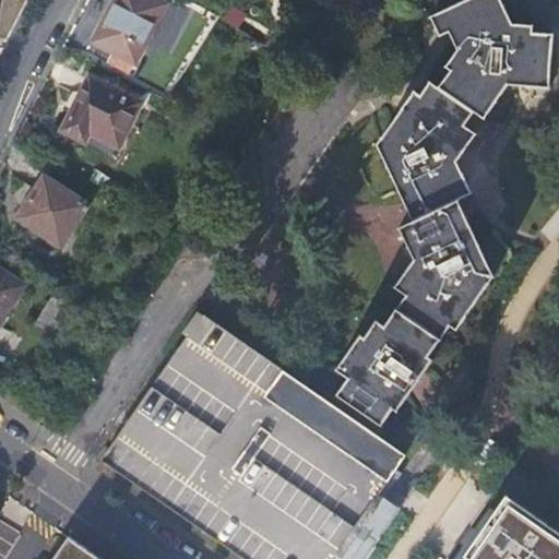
[(138,64),(167,4),(158,0),(118,0),(96,42),(138,64)]
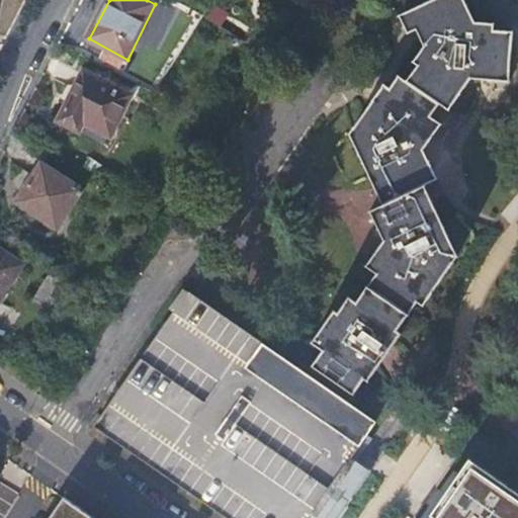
[(289,0),(271,0),(263,13),(256,9),(248,22),(268,35),(289,0)]
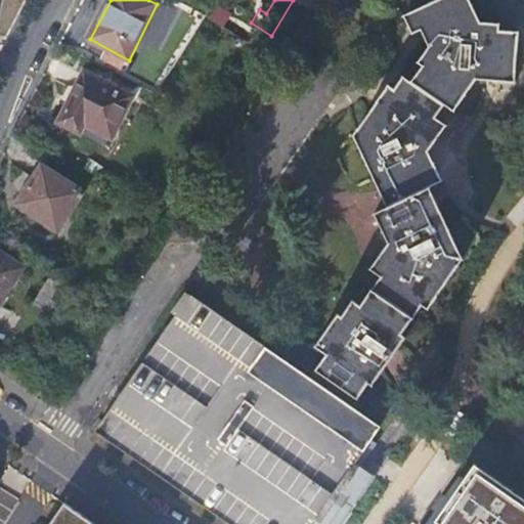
[(370,166),(474,6),(471,0),(435,0),(402,15),(410,33),(421,29),(428,45),(418,61),(422,64),(413,79),(405,75),(396,86),(389,82),(354,134),(370,166)]
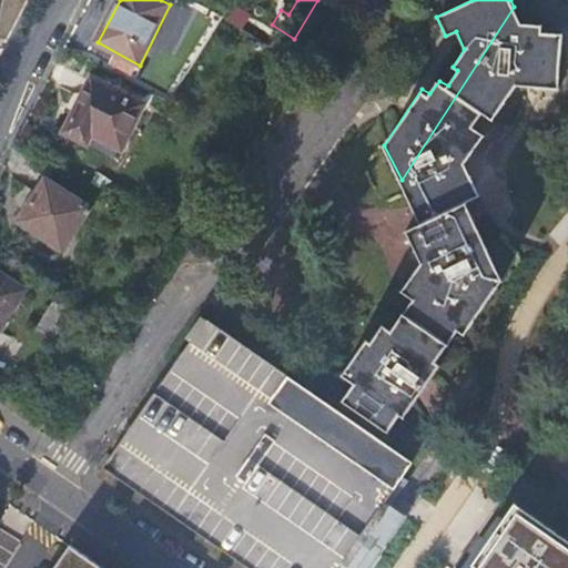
[(490,115),(547,30),(541,30),(541,24),(520,22),(514,7),(402,180),(422,219),(482,129),(477,125),(486,112),(490,115)]
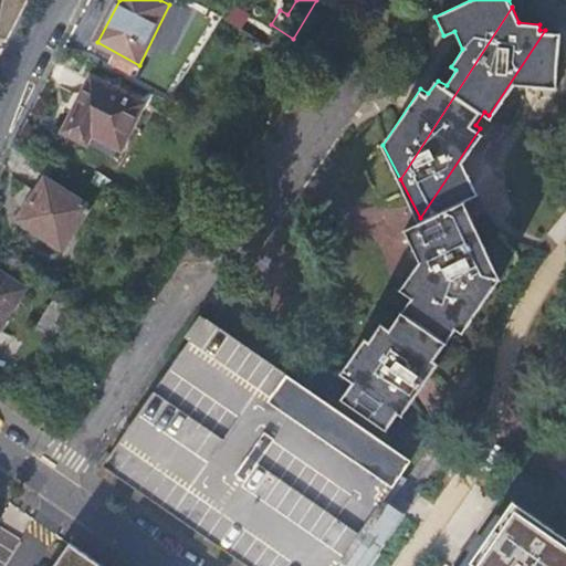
[(561,32),(545,30),(489,115),(493,118),(516,84),(557,86),(561,32)]
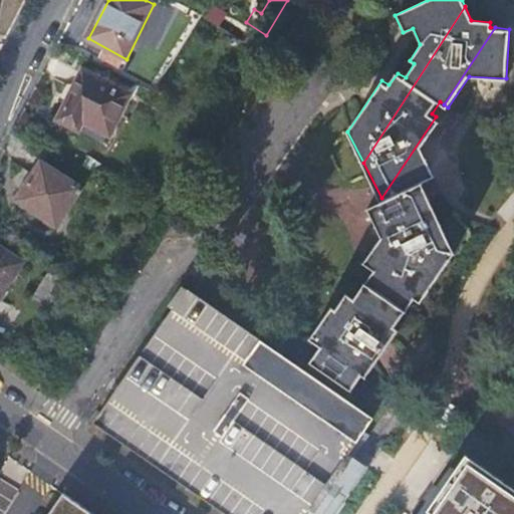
[(160,65),(167,70),(179,52),(171,48),(160,65)]
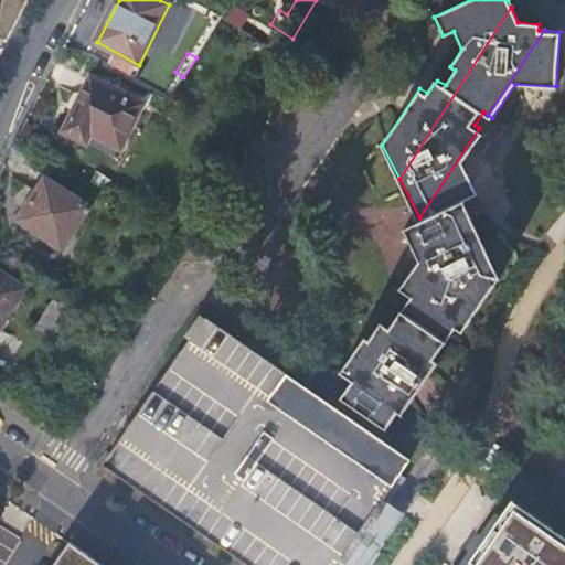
[(139,106),(89,81),(64,132),(85,142),(91,134),(118,148),(139,106)]
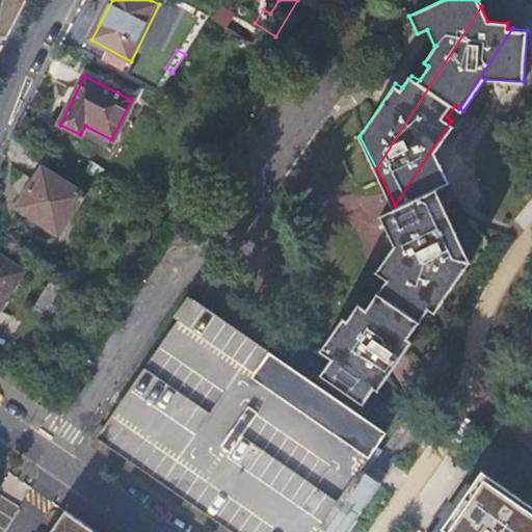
[(456,125),(451,121),(395,205),(390,212),(380,218),(393,245),(376,271),(388,280),(367,309),(358,302),(346,320),(343,318),(322,349),(334,357),(324,371),(364,399),(375,384),(379,388),(413,341),(409,338),(429,310),(433,313),(473,258),(436,186),(452,177),(440,152),(456,125)]
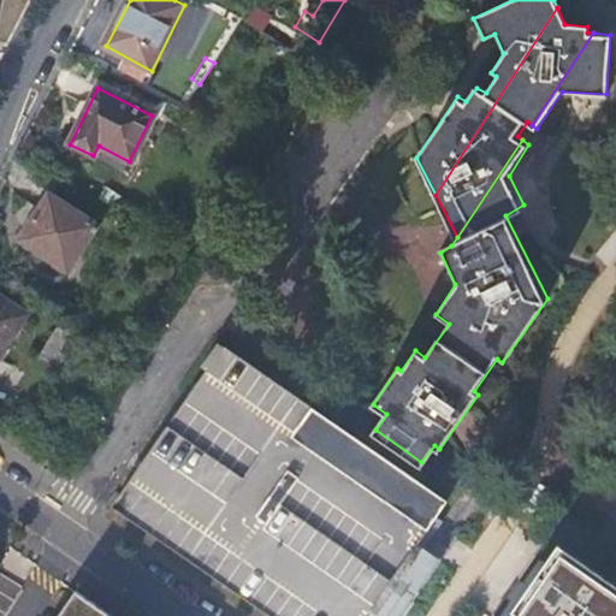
[(95,227),(48,197),(19,243),(66,273),(95,227)]
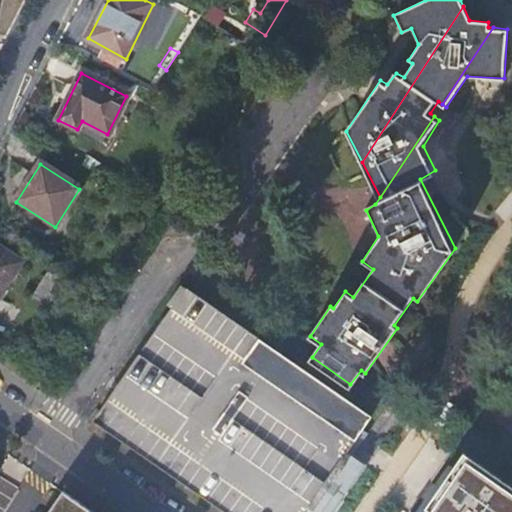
[(21,264),(0,250),(0,287),(4,290),(21,264)]
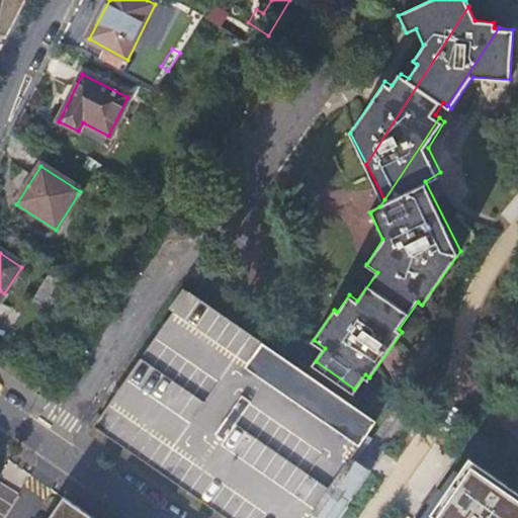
[(70,280),(54,270),(34,299),(51,310),(70,280)]
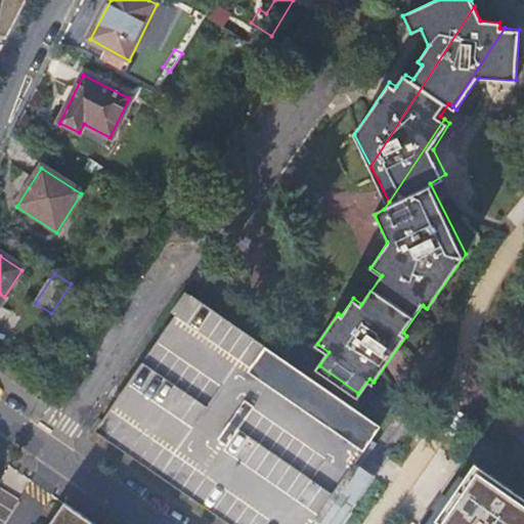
[(190,293),(96,429),(231,523),(312,523),(382,426),(190,293)]
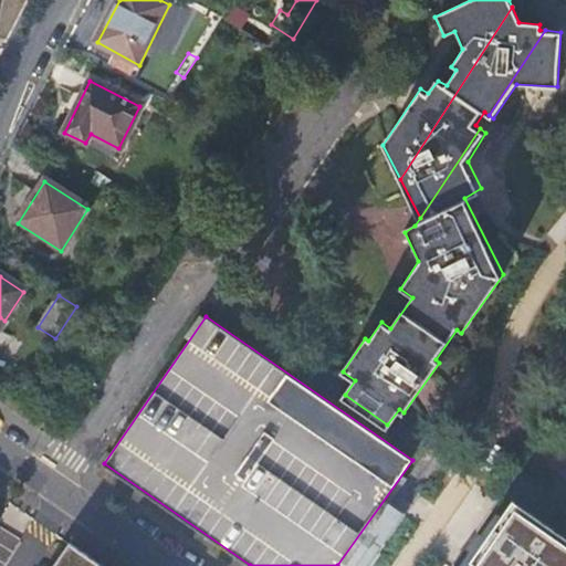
[(565,565),(565,540),(516,506),(474,565),(565,565)]
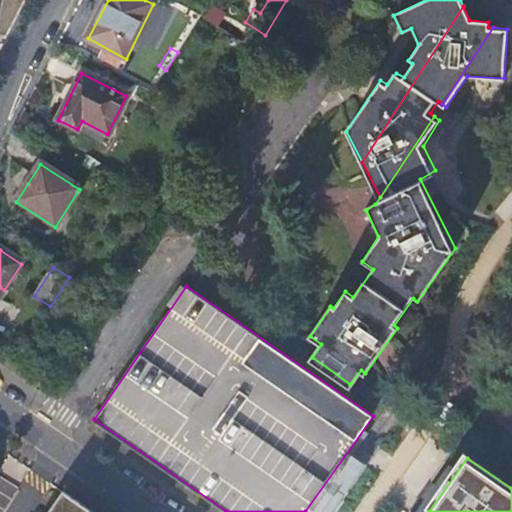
[(92,511),(63,492),(49,511),(92,511)]
